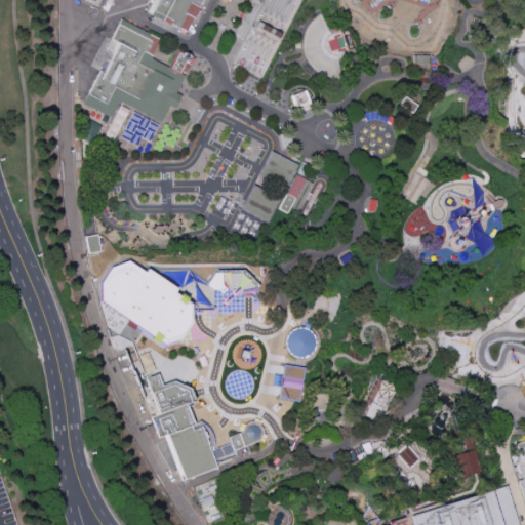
[(79,0),(104,0),(101,7),(99,10),(91,6),(79,0)]
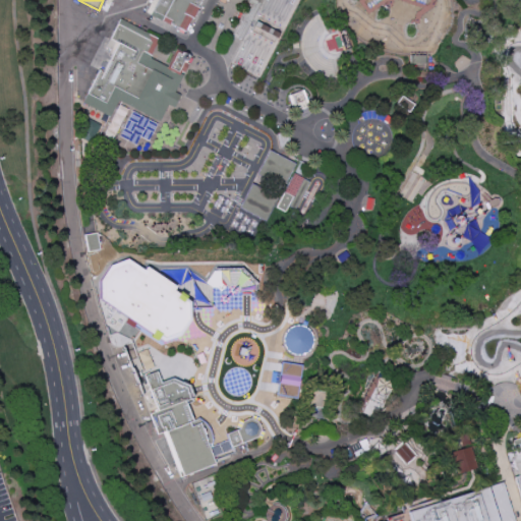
[(157,0),(150,16),(186,34),(201,0),(157,0)]
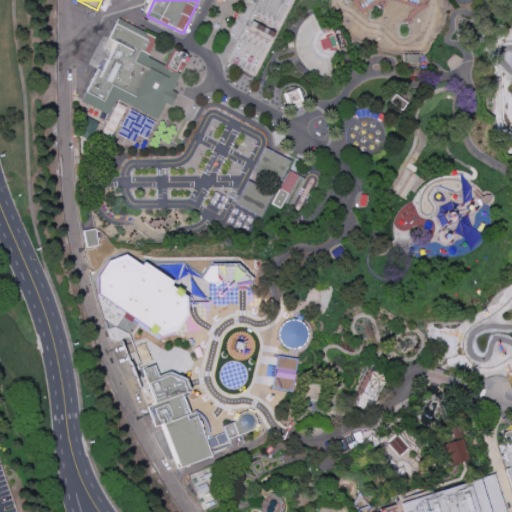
[(312,14),(323,34),(326,33),(325,28),(330,26),(332,31),(339,30),(346,51),(335,57),(345,72),(331,77),(320,76),(311,74),(303,68),(297,54),(295,39),(298,29),(303,21),(312,14)]
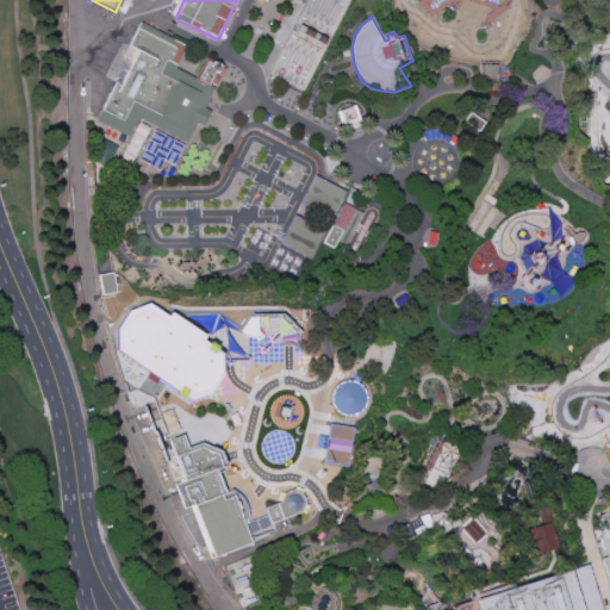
[(141,23),(130,45),(137,50),(120,86),(117,82),(98,120),(129,136),(137,117),(184,139),(194,119),(201,123),(206,114),(200,112),(210,92),(206,91),(211,79),(218,81),(224,68),(206,58),(206,63),(190,55),(192,48),(141,23)]
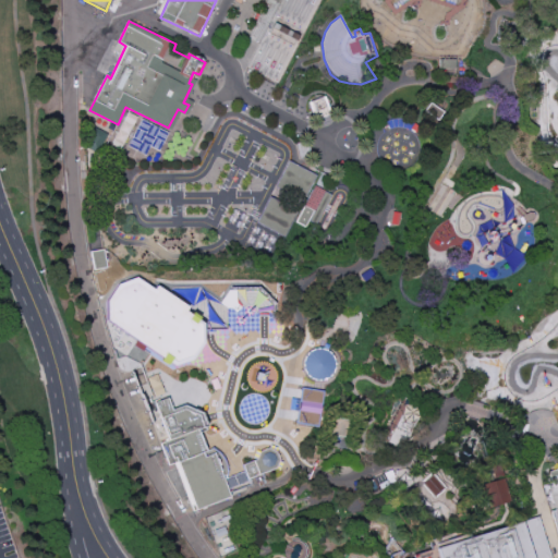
[(277,24),(275,29),(299,41),(301,36),(277,24)]
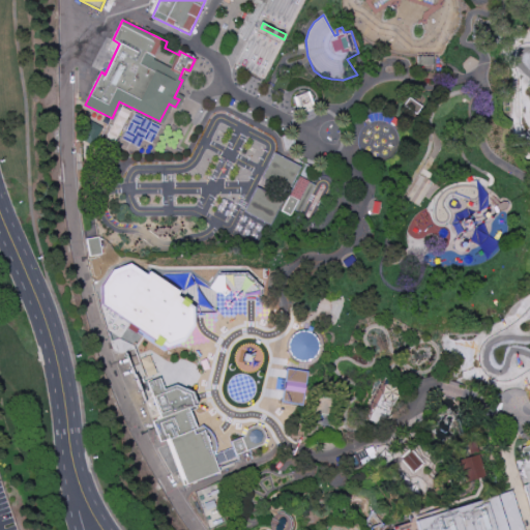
[(292,96),(296,114),(313,110),(308,92),(292,96)]
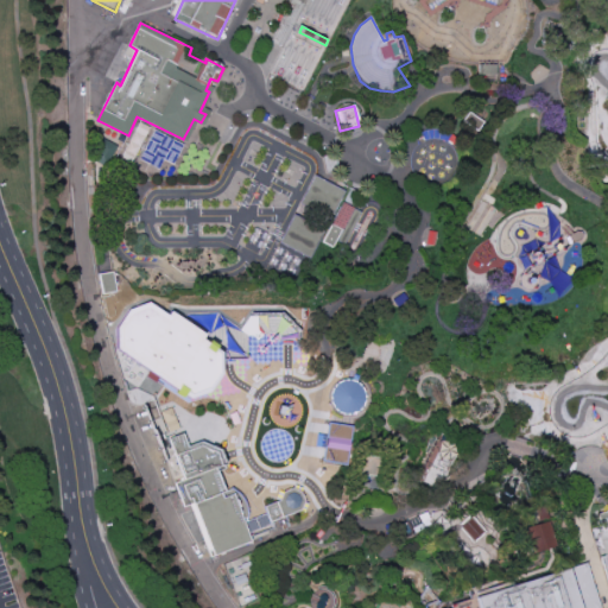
[(120,162),(139,122),(150,128),(130,166),(120,162)]
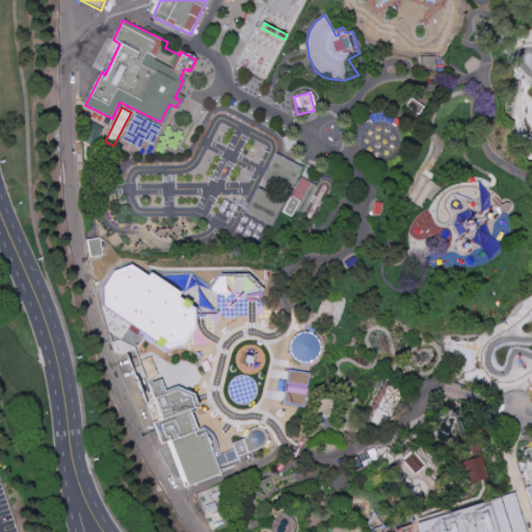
[(275,154),(303,168),(290,195),(262,181),(275,154)]
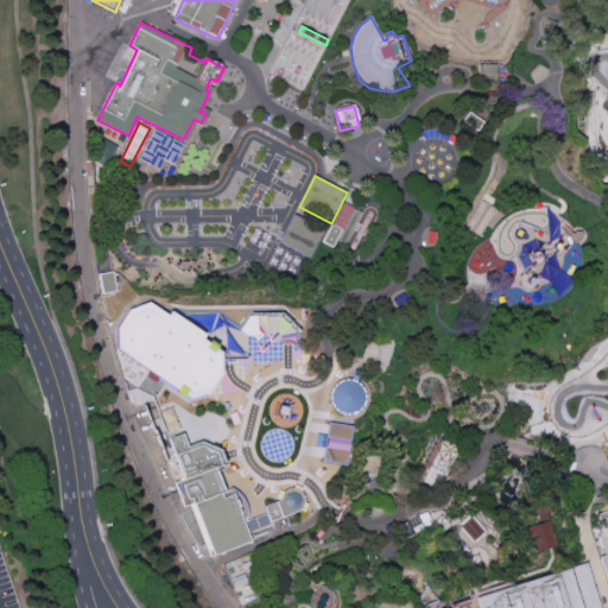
[(353,208),(339,203),(322,244),(335,249),(353,208)]
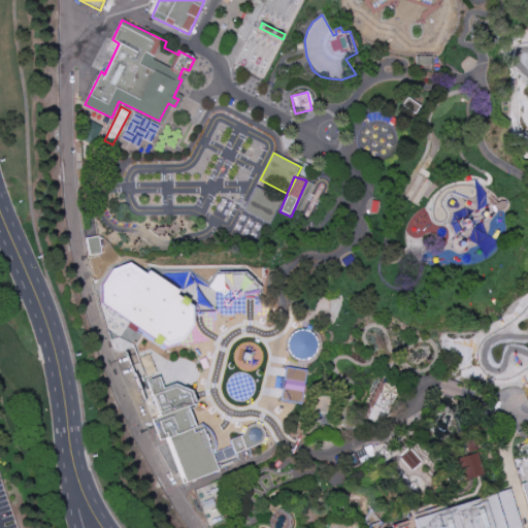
[(417,176),(422,179),(430,185),(417,205),(407,200),(403,197),(417,176)]
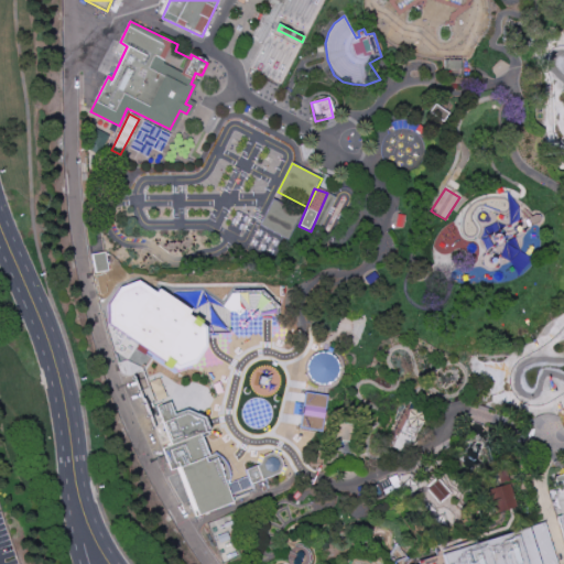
[(259,228),(288,242),(302,215),(273,201),(259,228)]
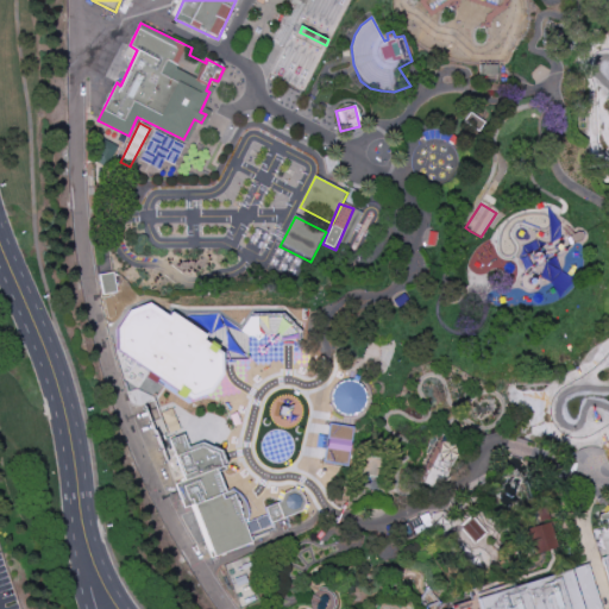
[(100,294),(114,293),(112,272),(98,274),(100,294)]
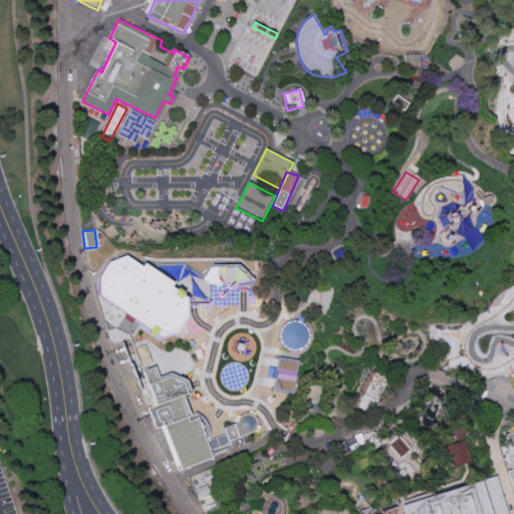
[(192,301),(170,287),(173,282),(142,263),(140,266),(117,252),(91,293),(167,341),(192,301)]
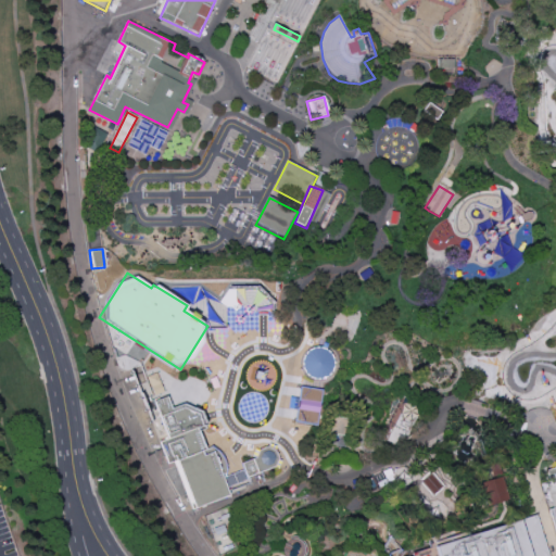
[(330,349),(302,350),(303,378),(332,377),(330,349)]
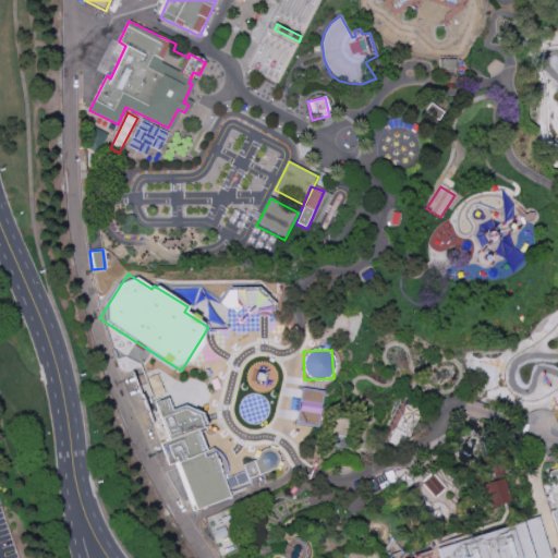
[(157,374),(147,377),(154,398),(165,393),(157,374)]
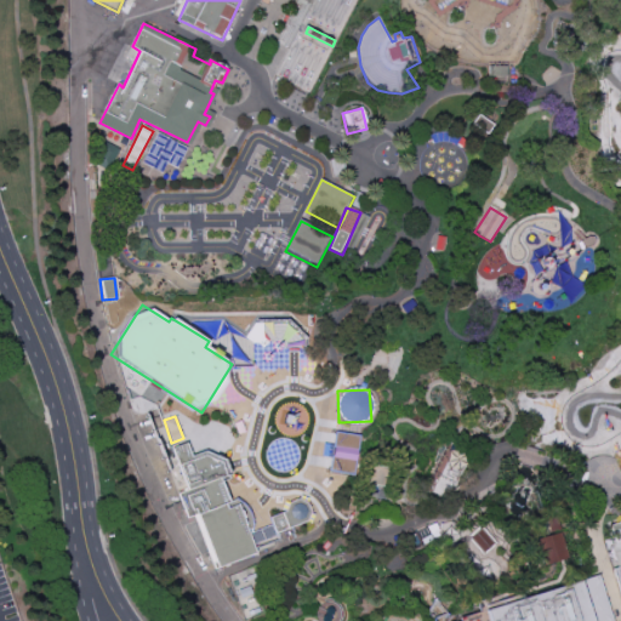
[(355,436),(332,434),(330,471),(352,473),(355,436)]
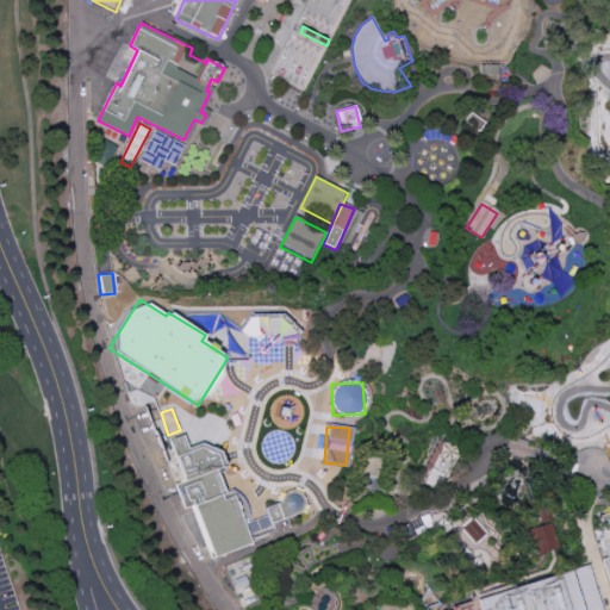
[(212,562),(250,549),(242,526),(248,523),(248,517),(247,510),(241,502),(235,495),(231,493),(224,497),(218,477),(224,474),(224,470),(226,470),(221,455),(201,446),(187,450),(184,439),(175,441),(174,439),(168,442),(185,485),(174,487),(182,512),(192,509),(212,562)]
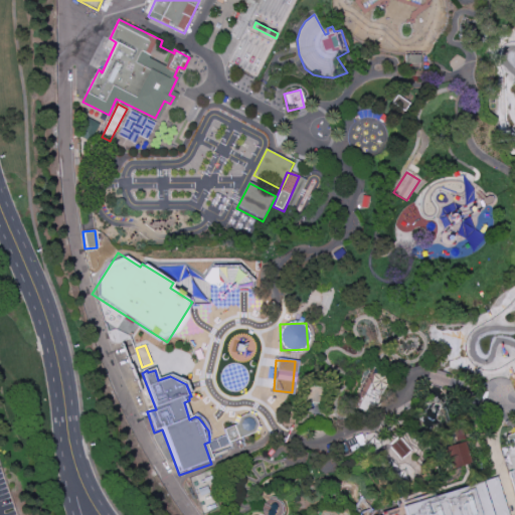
[(228,446),(254,436),(259,427),(256,419),(246,416),(239,419),(236,427),(224,433),(228,446)]
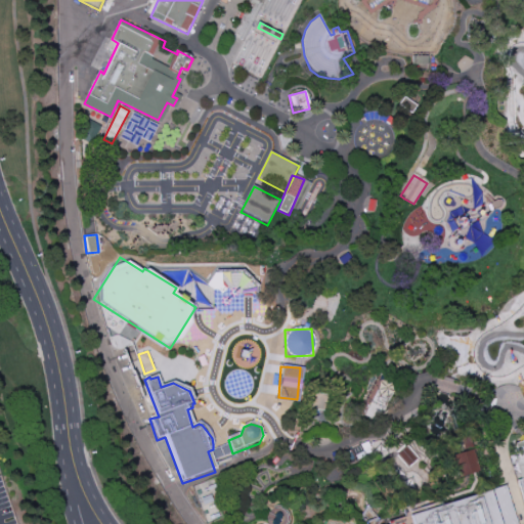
[(523,441),(514,444),(519,457),(523,456),(523,460),(523,478),(517,481),(523,500),(523,499),(523,441)]
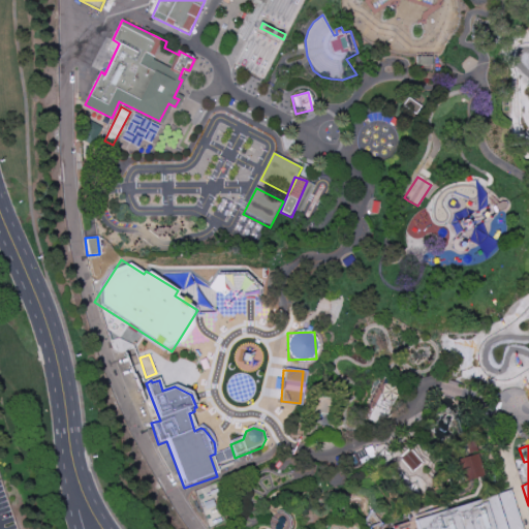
[(409,450),(400,459),(412,471),(421,463),(409,450)]
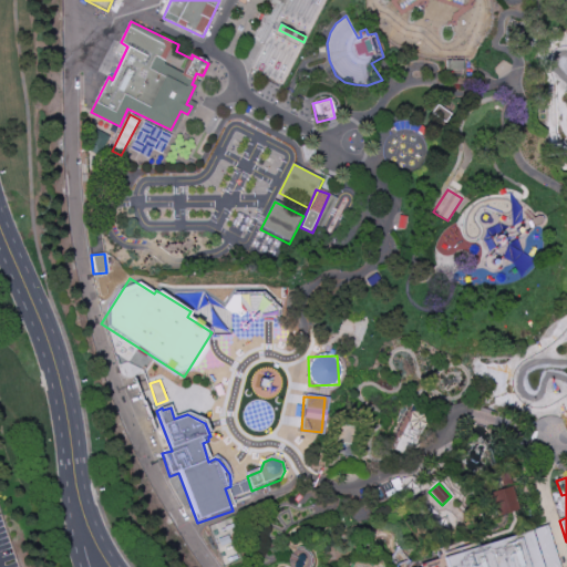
[(487,494),(511,486),(518,511),(495,517),(487,494)]
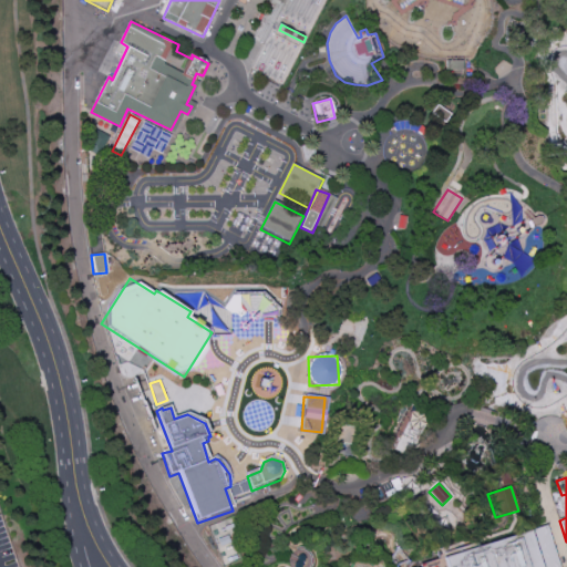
[(420,566),(548,526),(559,566),(420,566)]
